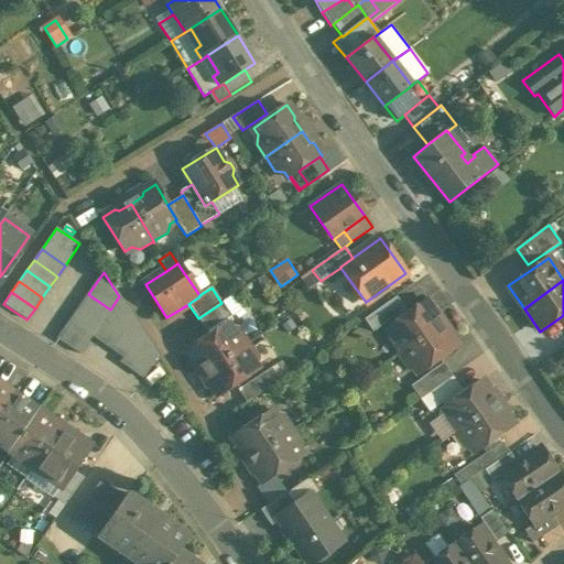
[(110,310),(88,294),(80,305),(102,321),(110,310)]
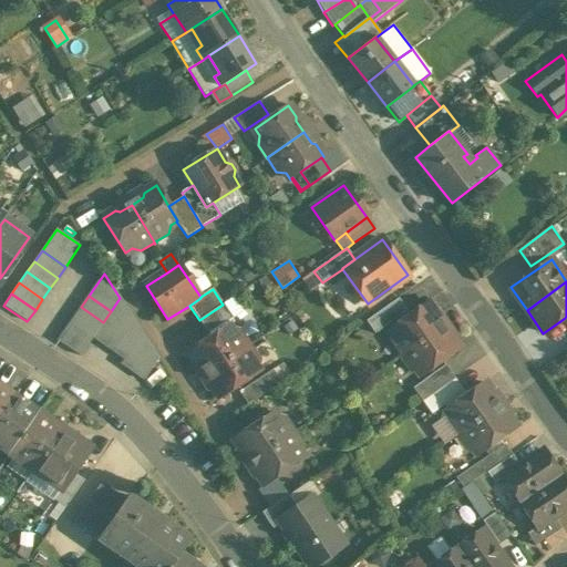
[(96,332),(93,338),(103,346),(129,310),(120,298),(111,311),(103,322),(96,332)]
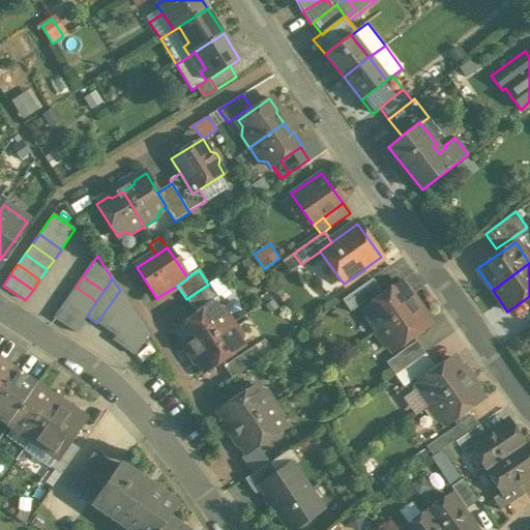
[(373,278),(342,300),(350,312),(381,291),(373,278)]
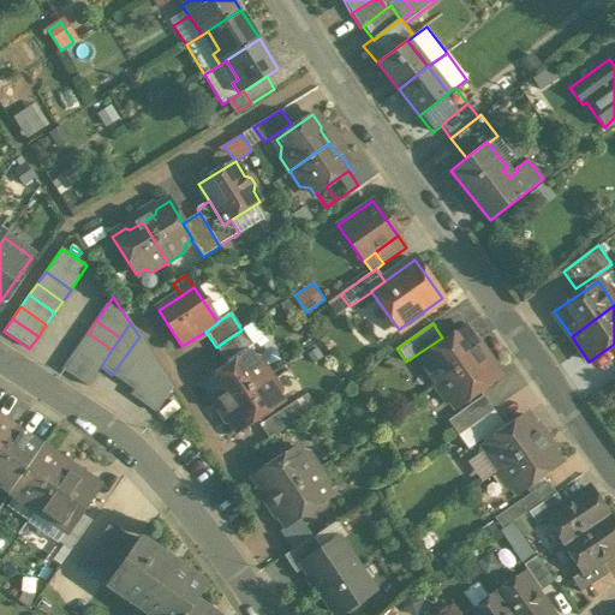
[(464,328),(423,358),(425,362),(423,371),(434,387),(481,353),(464,328)]
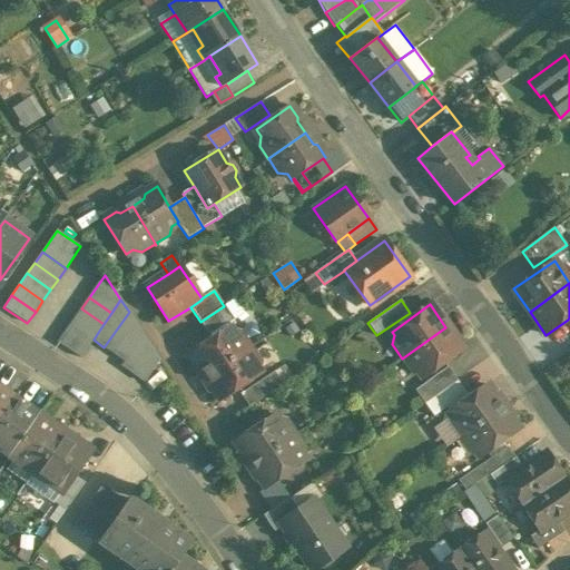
[(224,306),(200,322),(209,336),(225,325),(226,325),(234,321),(224,306)]
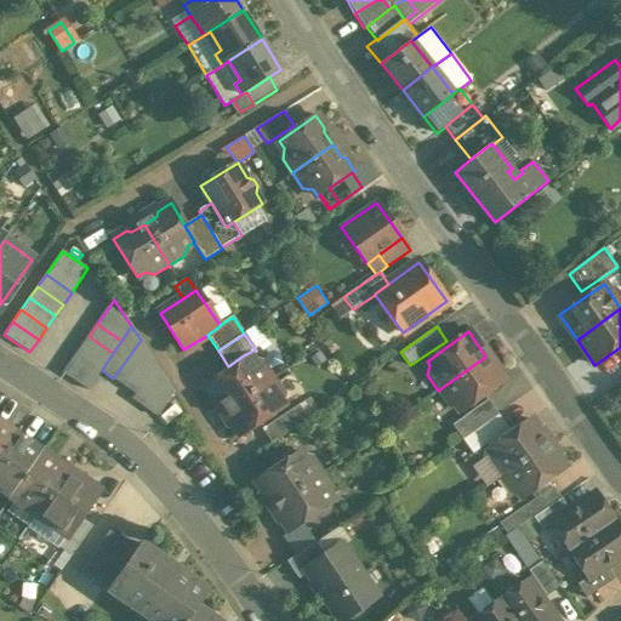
[(113,353),(89,336),(80,347),(106,364),(113,353)]
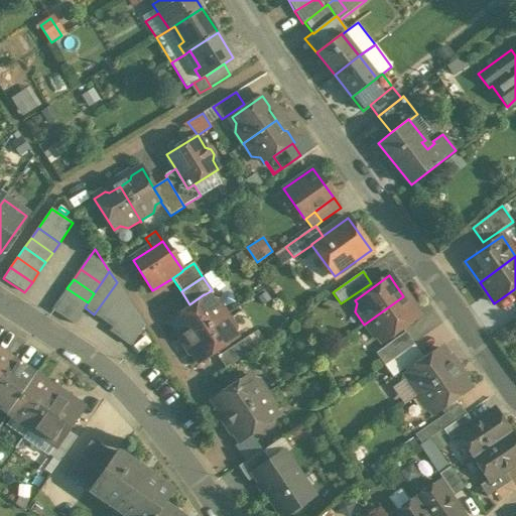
[(117,282),(94,314),(104,321),(123,293),(117,282)]
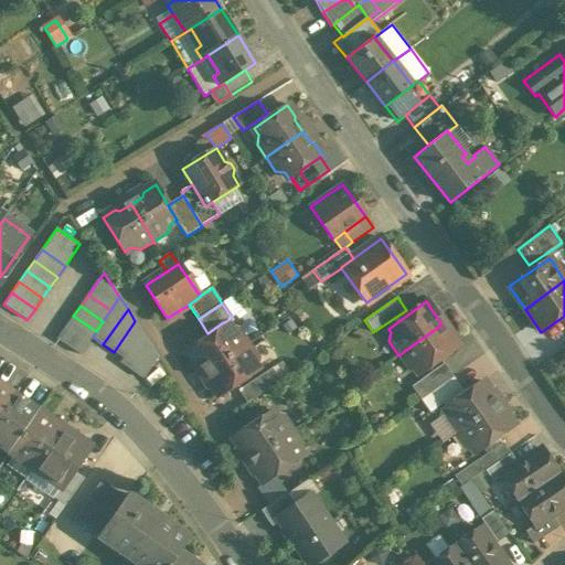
[(96,331),(73,316),(66,327),(89,343),(93,337),(96,331)]
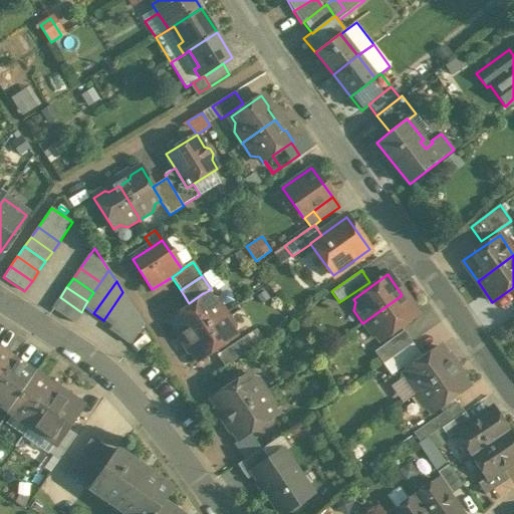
[(122,292),(103,320),(112,326),(113,326),(130,303),(122,292)]
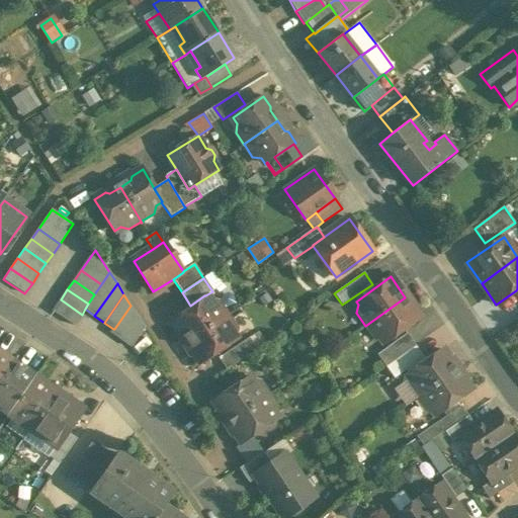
[(405,297),(365,326),(374,338),(383,339),(382,340),(385,343),(420,319),(405,297)]
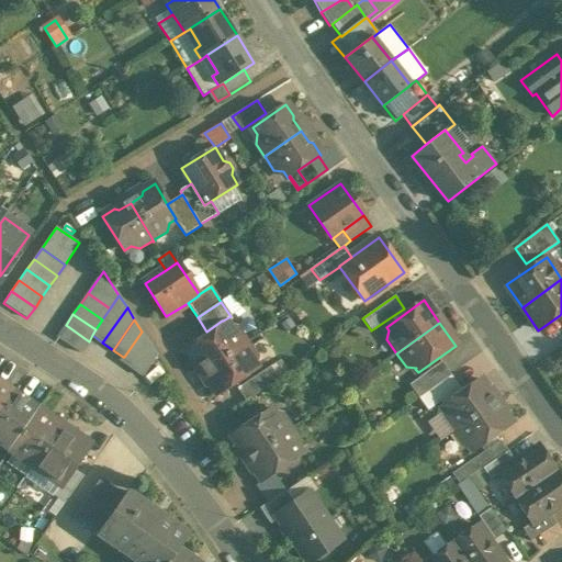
[(226,324),(188,349),(203,372),(246,343),(247,343),(237,328),(228,327),(226,324)]
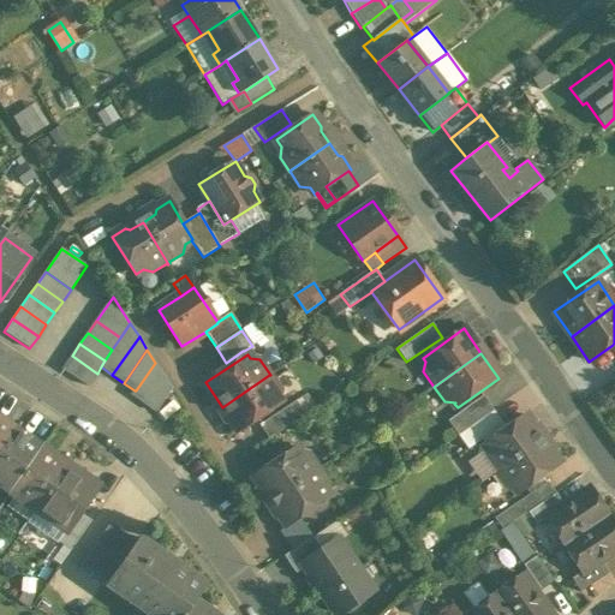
[(97,374),(72,356),(61,370),(88,387),(97,374)]
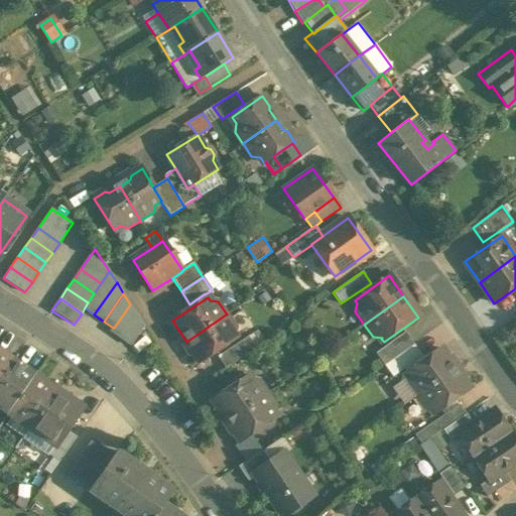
[(130,304),(114,328),(113,328),(110,332),(121,339),(137,315),(130,304)]
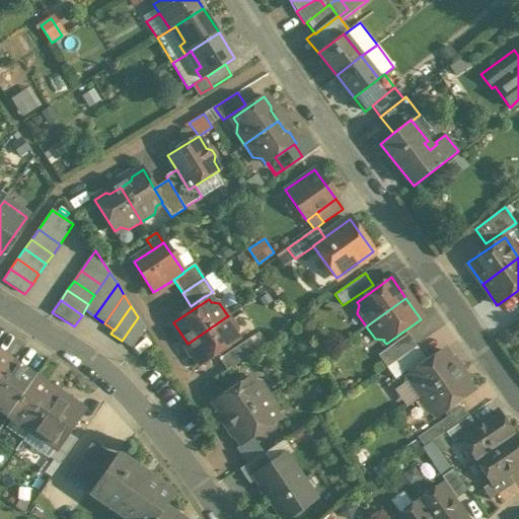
[(236,329),(227,316),(188,344),(202,365),(236,341),(234,338),(236,329)]
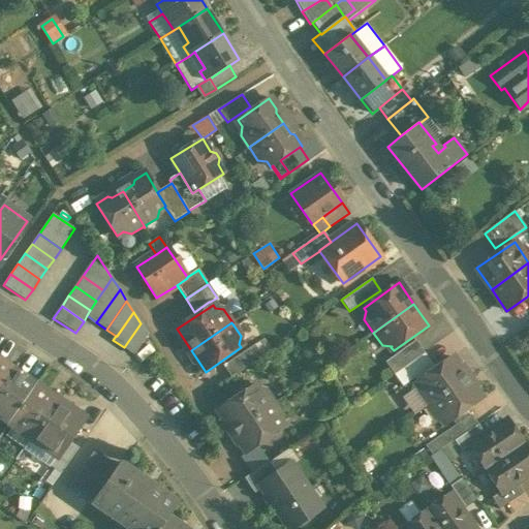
[(141,323),(124,347),(134,354),(148,335),(141,323)]
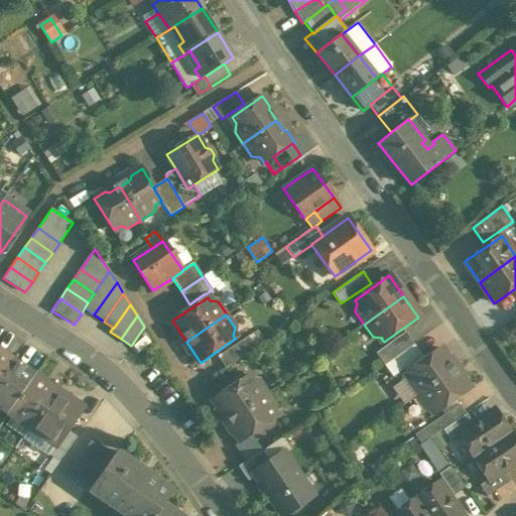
[(405,333),(376,353),(384,365),(413,344),(405,333)]
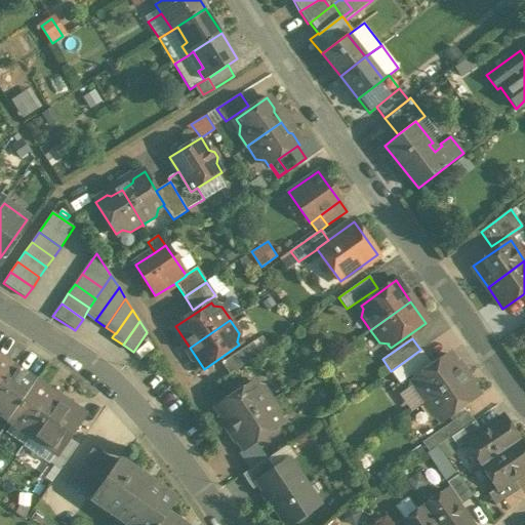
[(252,342),(221,363),(230,374),(259,355),(252,342)]
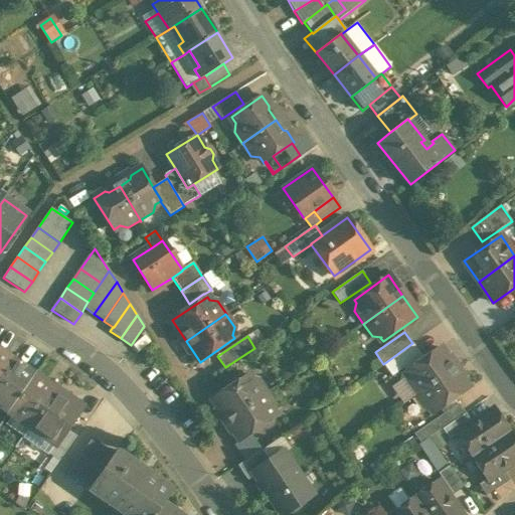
[(383,364),(391,376),(403,368),(405,372),(405,371),(423,359),(412,343),(383,364)]
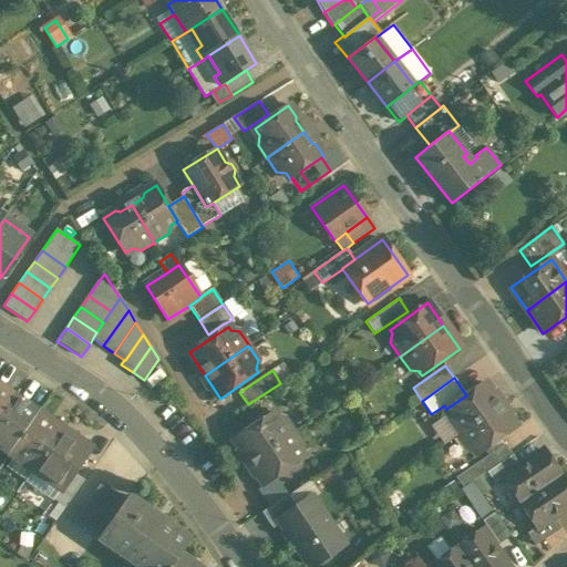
[(446,409),(446,410),(449,413),(446,422),(456,436),(500,405),(484,383),(466,395),(446,409)]
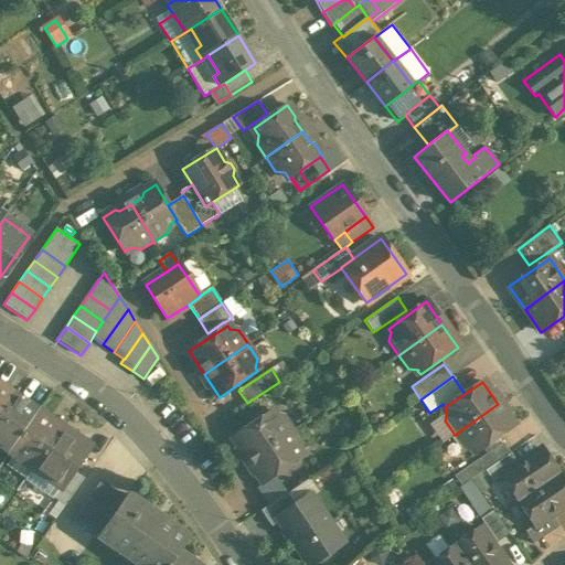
[(0,414),(13,395),(0,386),(0,414)]
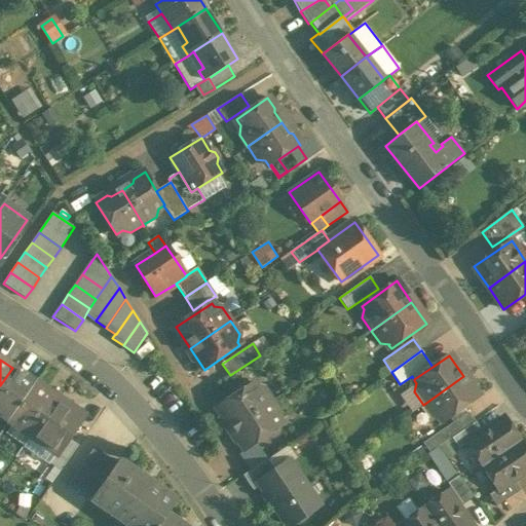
[(34,383),(12,368),(0,385),(0,414),(9,420),(34,383)]
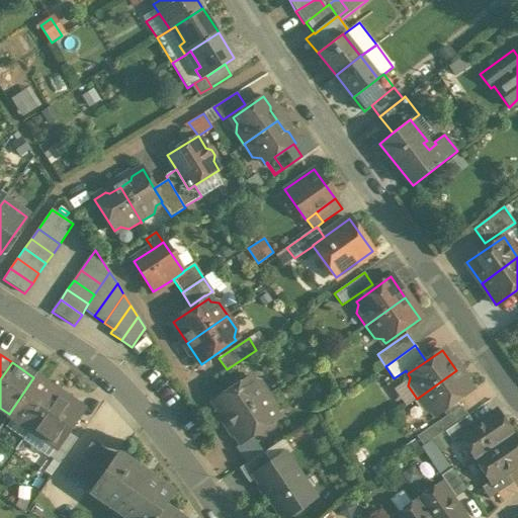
[(456,370),(417,399),(426,411),(434,412),(437,416),(471,391),(456,370)]
